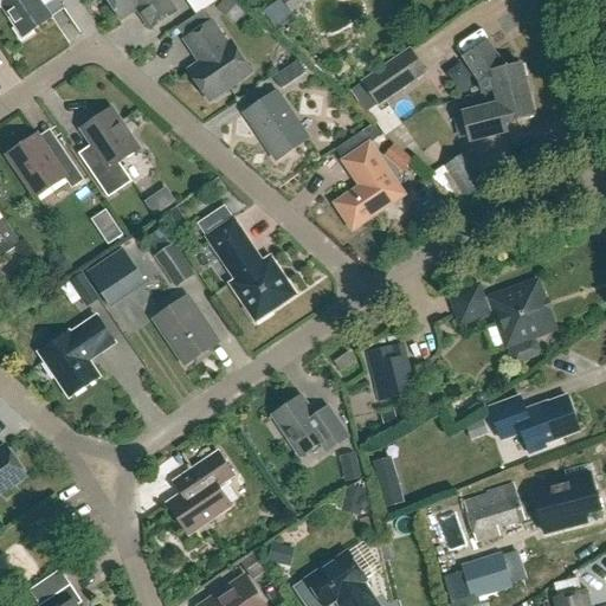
[(40,0),(0,0),(0,8),(2,10),(2,8),(17,30),(14,31),(21,42),(32,34),(31,32),(52,18),(40,1),(40,0)]
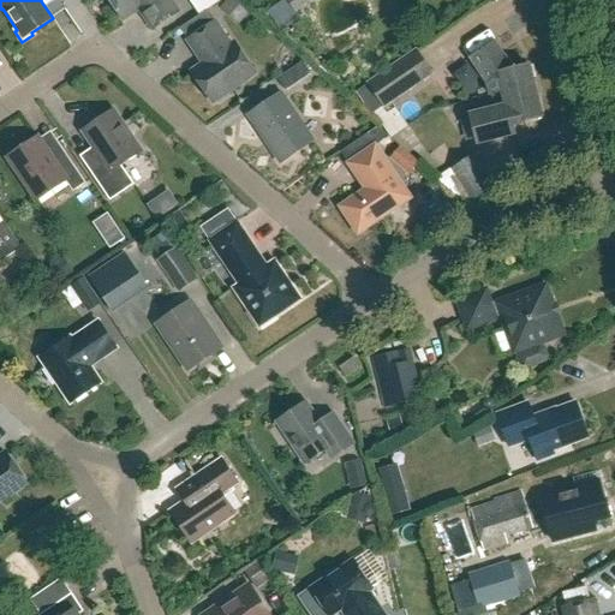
[(179,12),(169,0),(108,0),(123,21),(141,9),(144,13),(142,16),(153,30),(179,12)]
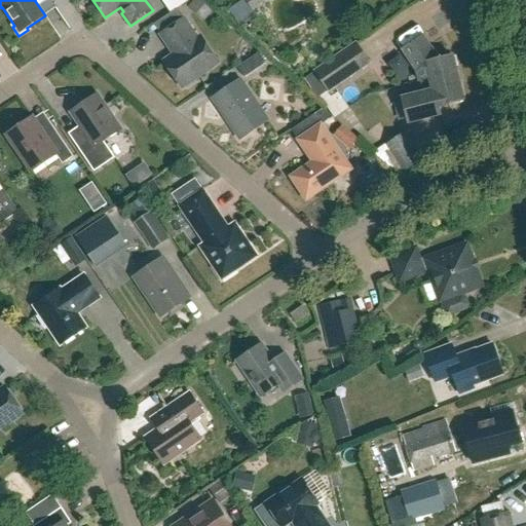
[(197,39),(183,20),(160,35),(170,48),(172,47),(177,53),(164,62),(182,87),(218,64),(200,37),(197,39)]
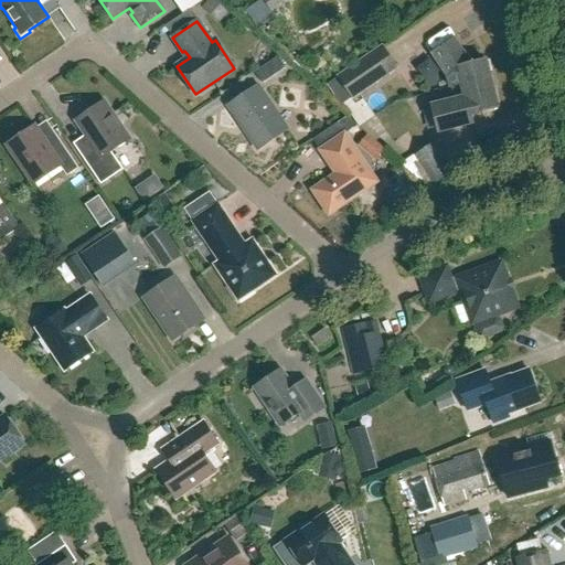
[(475,94),(492,89),(484,60),(469,64),(451,39),(430,53),(446,76),(457,74),(460,85),(472,83),(475,94)]
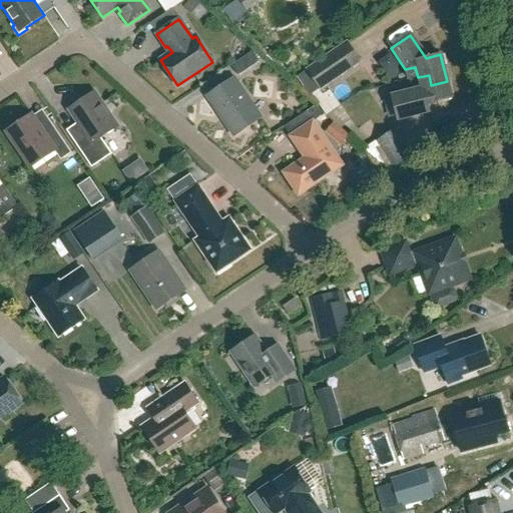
[(321,90),(363,61),(348,40),(307,68),(321,90)]
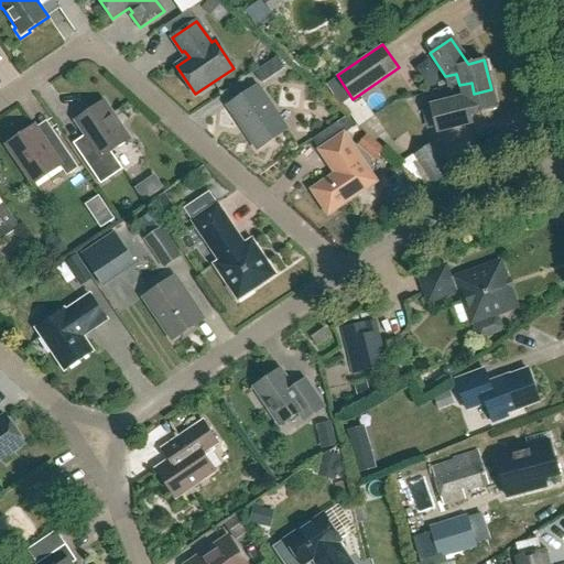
[(262,84),(284,68),(277,57),(255,73),(262,84)]
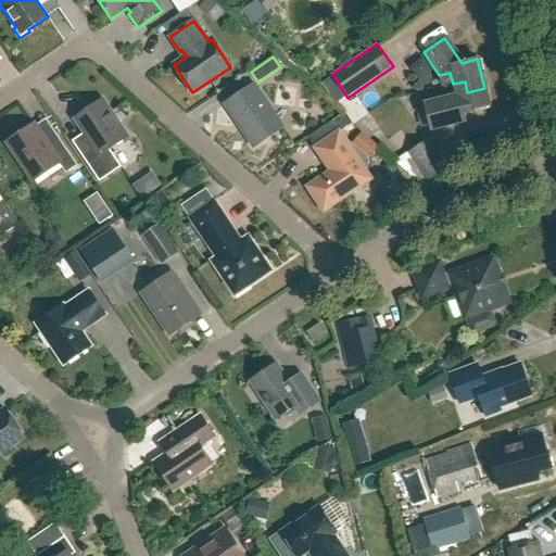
[(489,105),(484,88),(467,92),(465,81),(453,84),(455,92),(422,100),(430,129),(465,121),(463,113),(489,105)]
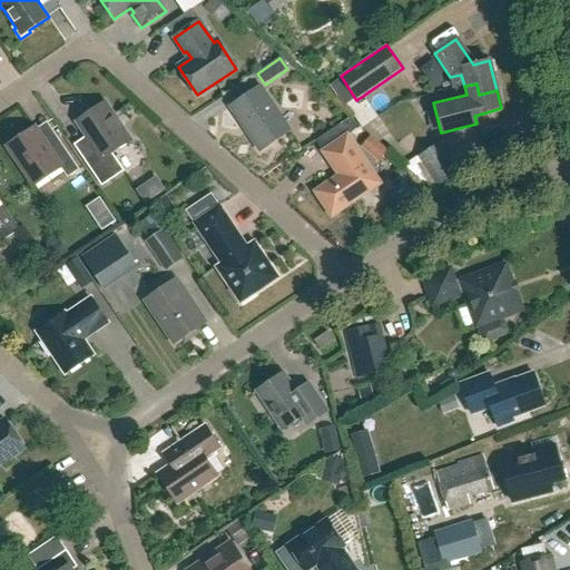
[(259,151),(290,130),(261,87),(231,107),(259,151)]
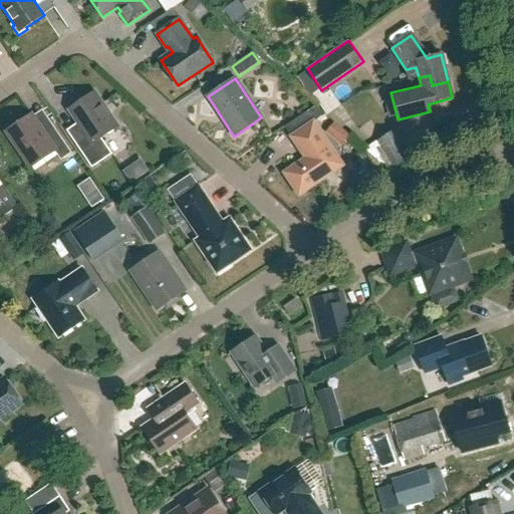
[(91,168),(111,155),(101,139),(118,126),(94,91),(68,109),(87,138),(76,145),(91,168)]
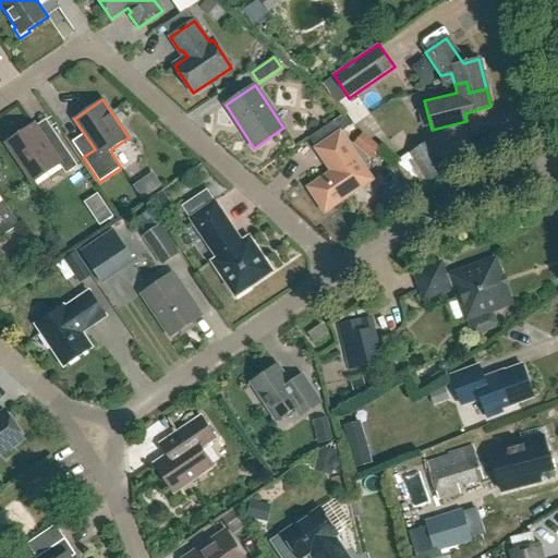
[(46,144),(33,125),(8,143),(34,181),(59,165),(65,174),(77,167),(57,136),(46,144)]
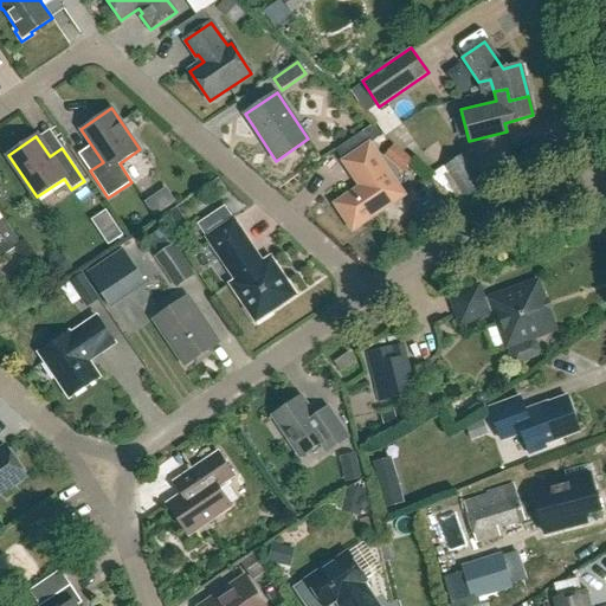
[(335,205),(353,230),(404,195),(369,144),(343,161),(361,187),(335,205)]
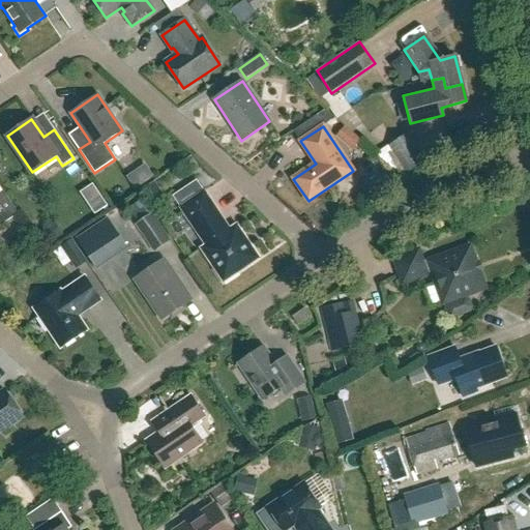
[(352,150),(361,141),(345,126),(336,136),(352,150)]
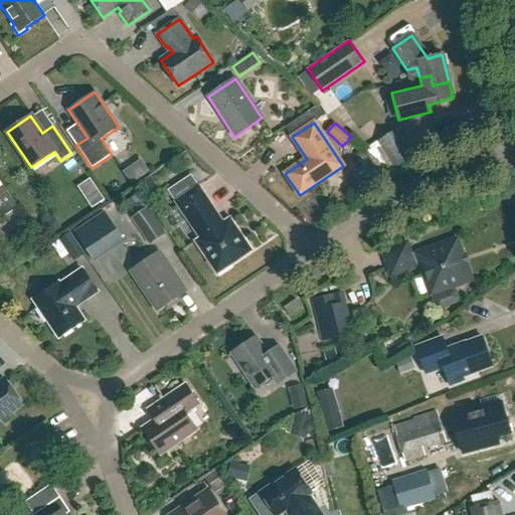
[(395,170),(415,157),(397,129),(377,141),(395,170)]
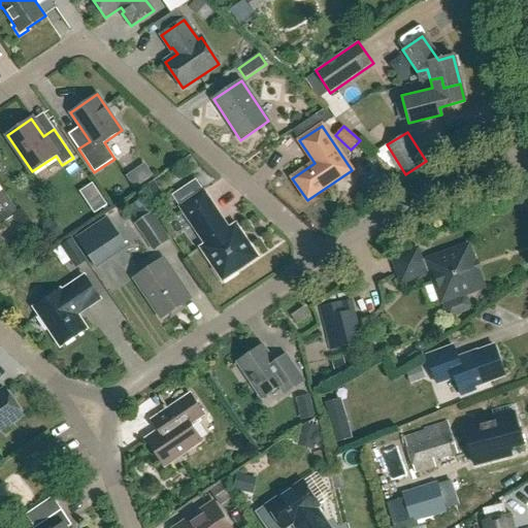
[(0,192),(0,225),(18,213),(3,191),(0,192)]
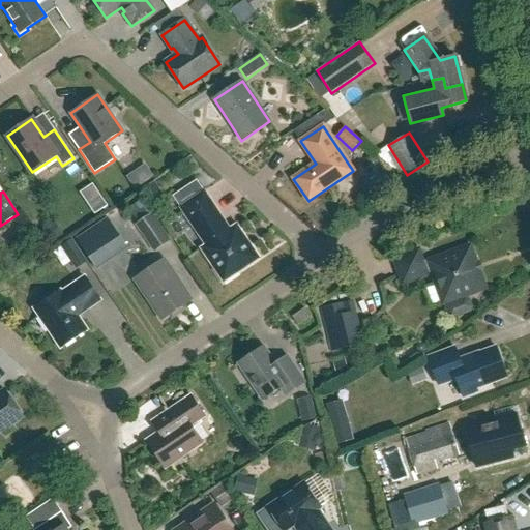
[(230,229),(204,192),(180,208),(205,245),(201,248),(224,283),(259,259),(236,225),(230,229)]
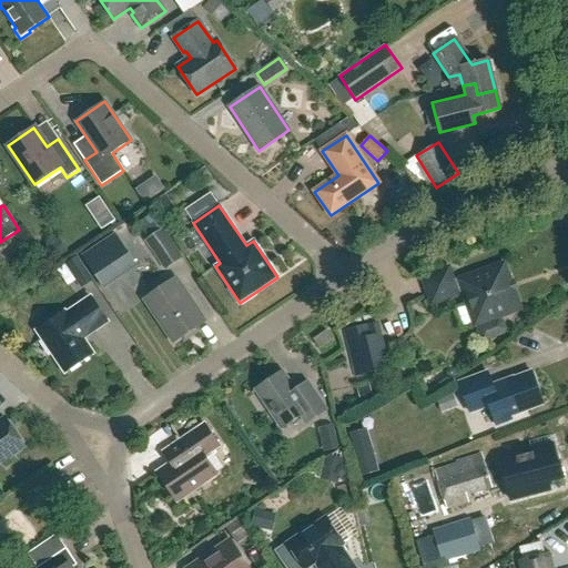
[(168,269),(182,259),(162,229),(148,239),(168,269)]
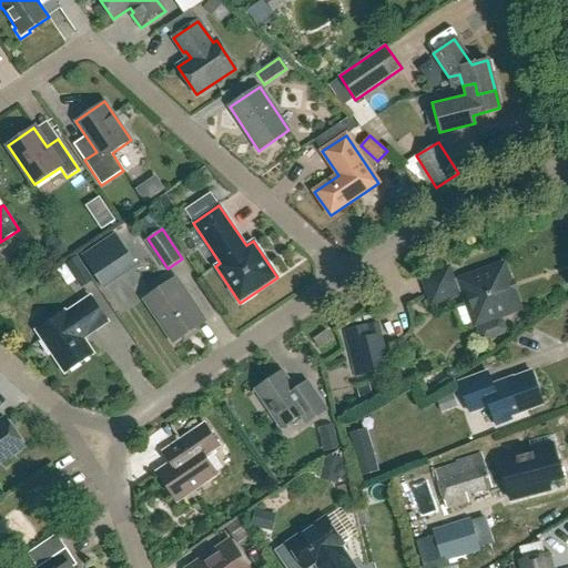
[(115,234),(82,256),(102,285),(134,263),(115,234)]
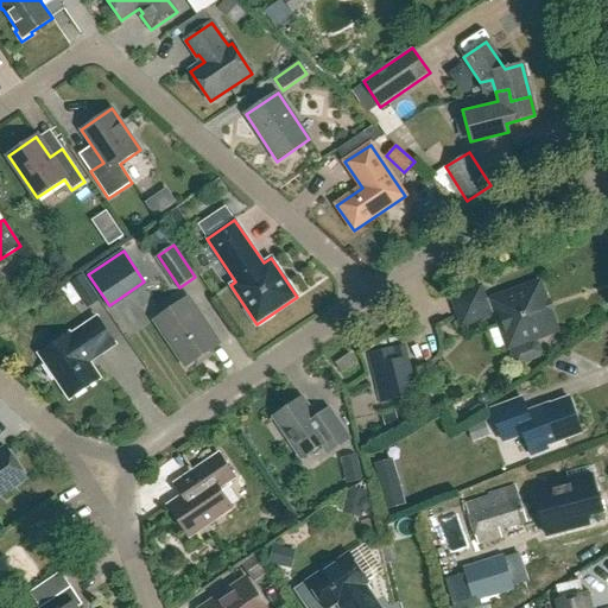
[(62,255),(43,268),(54,284),(73,271),(62,255)]
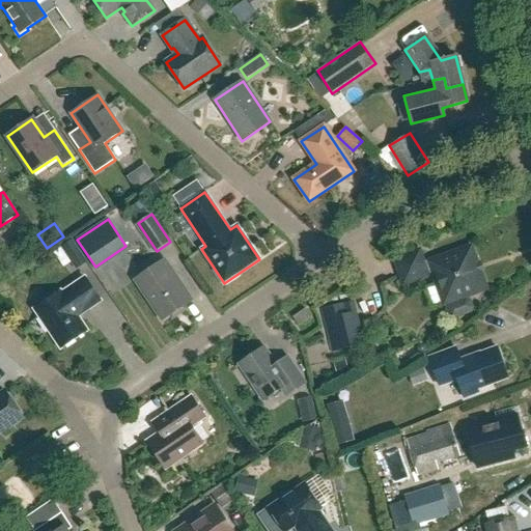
[(76,269),(88,260),(74,240),(62,248),(76,269)]
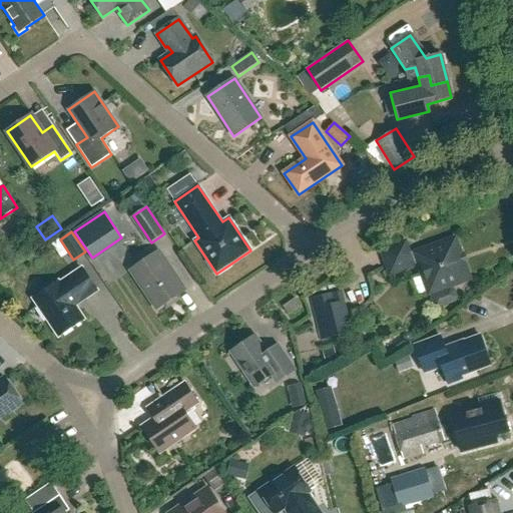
[(469,279),(454,238),(409,254),(405,241),(381,250),(390,275),(418,264),(429,294),(432,293),(432,295),(431,299),(433,306),(437,308),(455,302),(457,298),(454,290),(450,288),(449,286),(469,279)]
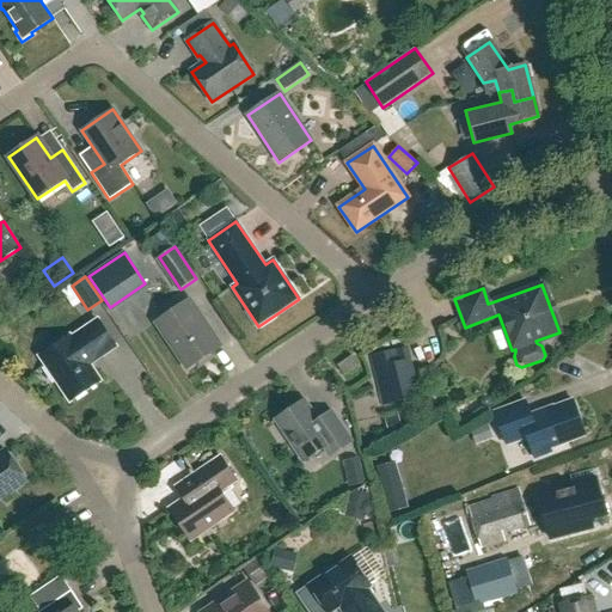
[(202,365),(209,359),(210,353),(219,347),(189,301),(157,323),(188,368),(196,362),(202,365)]
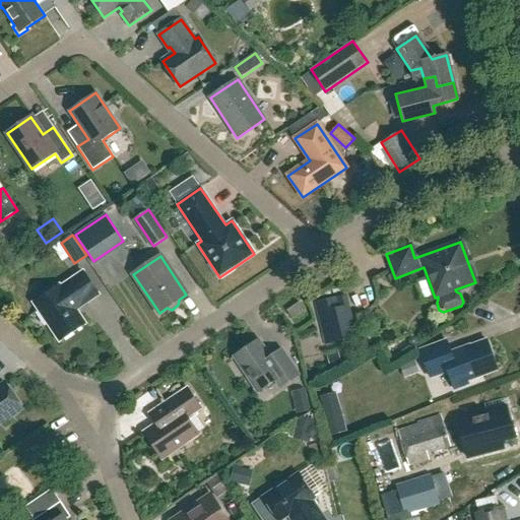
[(98,295),(82,272),(60,287),(59,286),(34,303),(59,340),(84,324),(75,310),(98,295)]
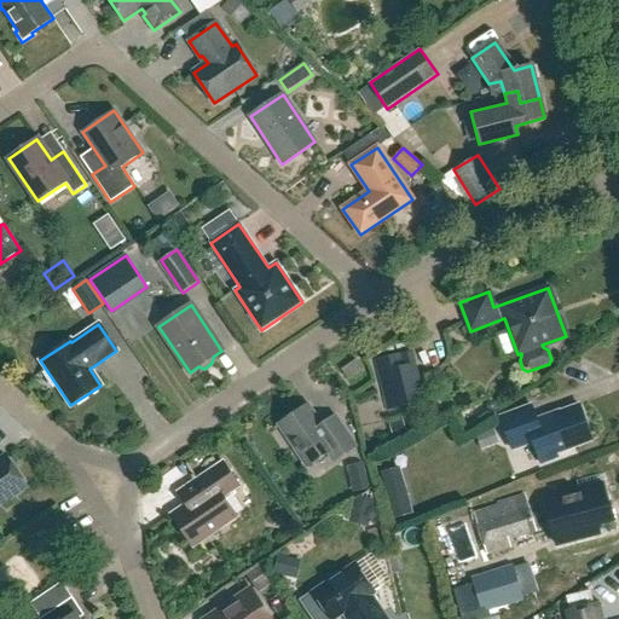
[(387,410),(426,401),(414,350),(375,358),(387,410)]
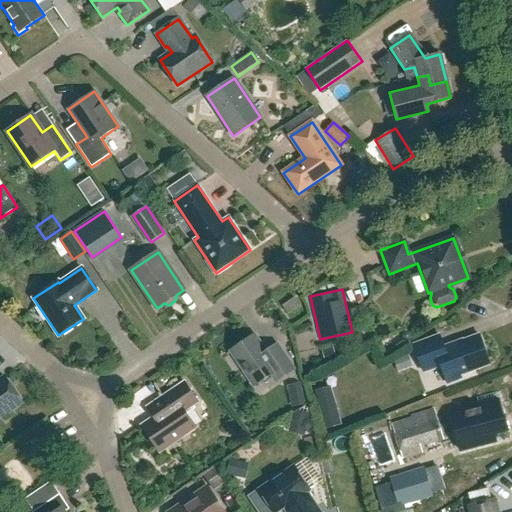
[(288,314),(300,306),(294,298),(282,306),(288,314)]
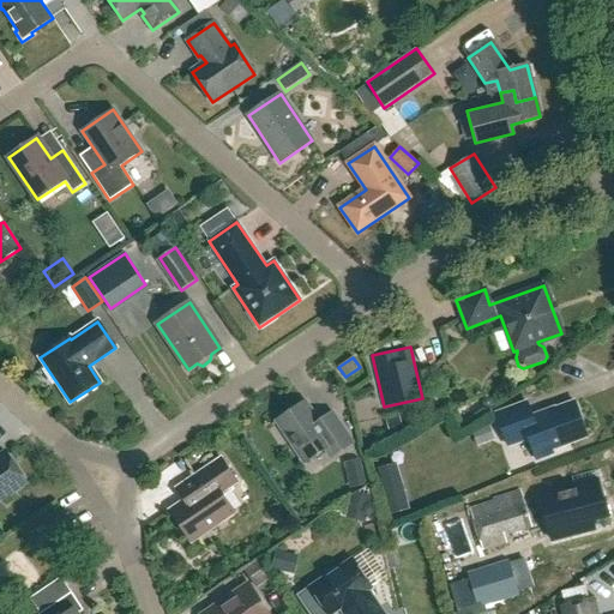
[(305,402),(270,426),(271,427),(277,422),(305,463),(325,450),(331,458),(353,444),(336,420),(331,411),(317,421),(305,402)]
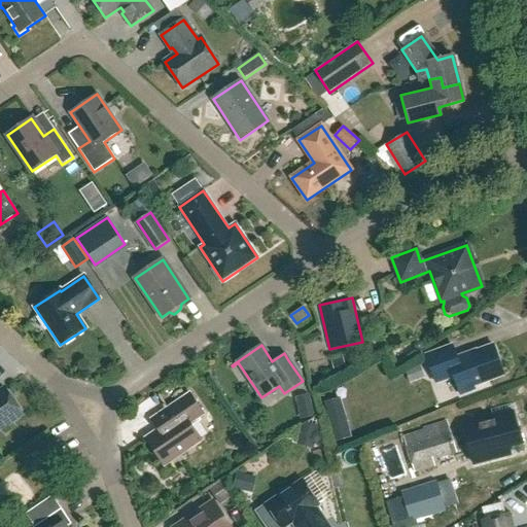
[(499,361),(494,345),(457,358),(453,346),(426,355),(436,383),(454,377),(460,395),(475,390),(473,386),(503,376),(498,362),(499,361)]
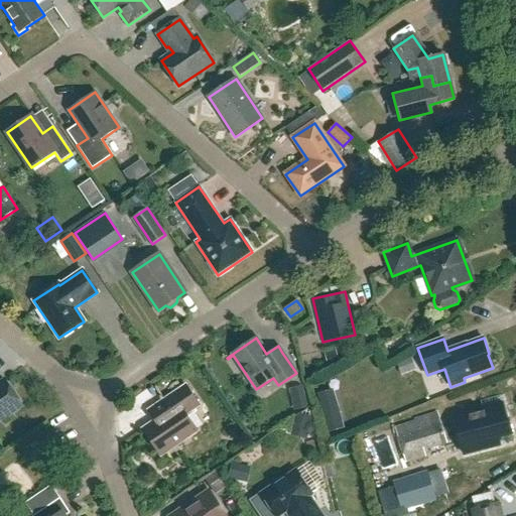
[(401,374),(416,369),(411,357),(397,362),(401,374)]
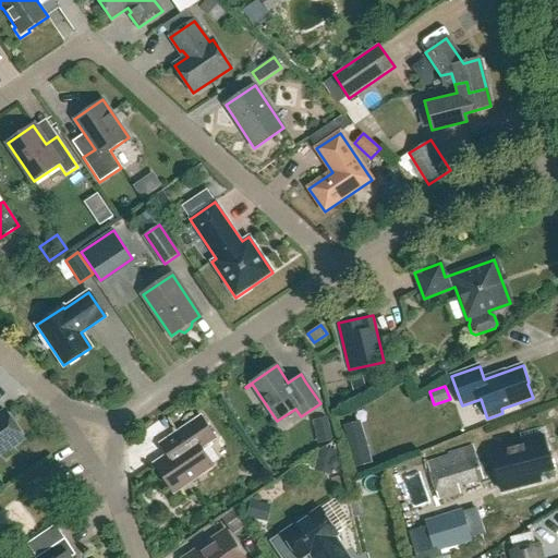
[(0,455),(24,439),(5,411),(0,414),(0,455)]
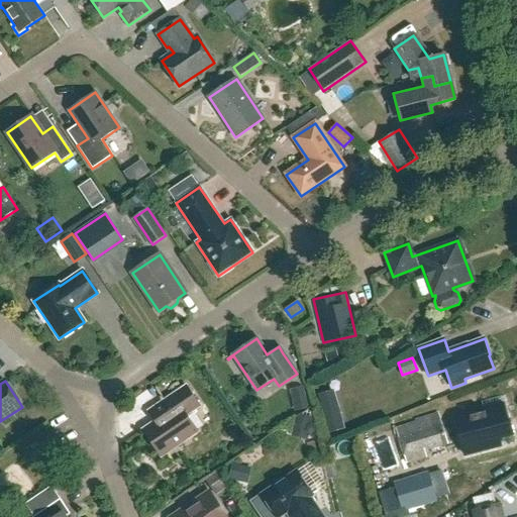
[(157,421),(142,430),(161,456),(198,432),(187,415),(200,406),(186,386),(161,403),(149,411),(157,421)]
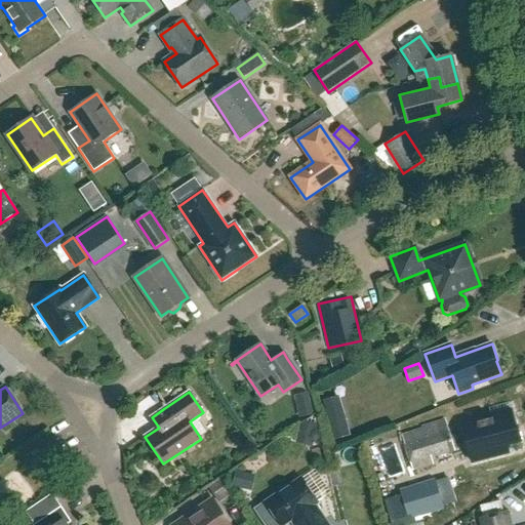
[(513,410),(461,423),(472,462),(508,453),(506,445),(520,441),(513,410)]
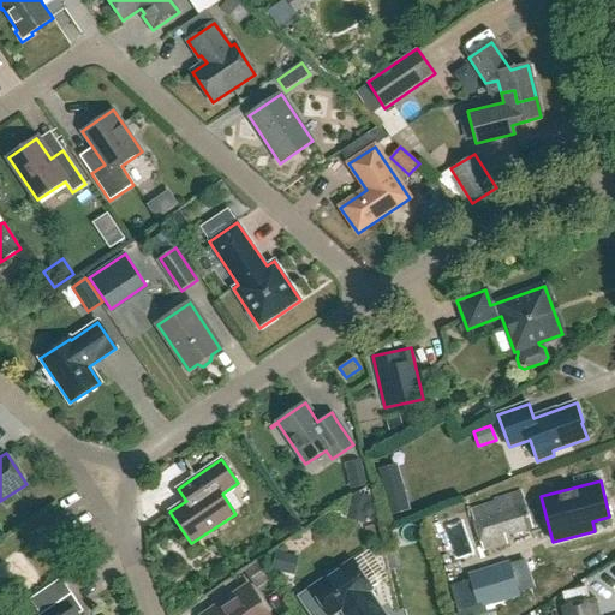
[(400,483),(382,488),(389,515),(408,511),(400,483)]
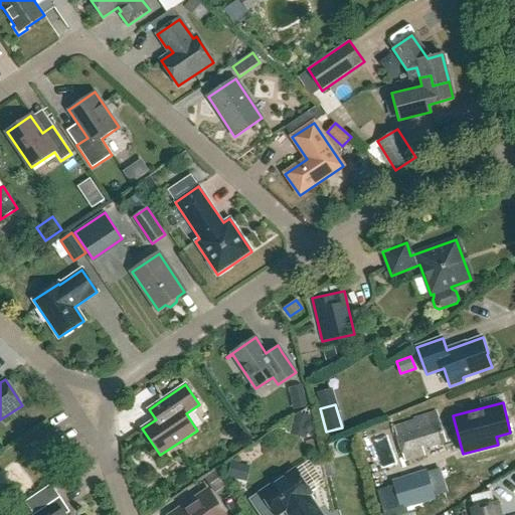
[(404,461),(423,455),(421,448),(445,441),(436,412),(413,419),(414,420),(393,427),(404,461)]
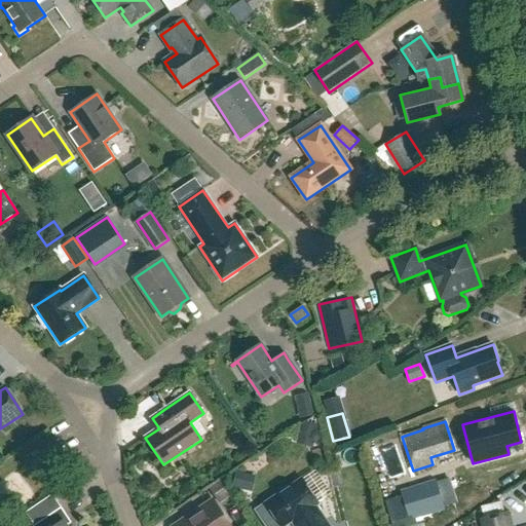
[(298,524),(295,525),(328,525),(314,505),(317,503),(331,494),(316,472),(302,481),(302,480),(256,511),(265,525),(284,525),(295,519),(298,524)]
